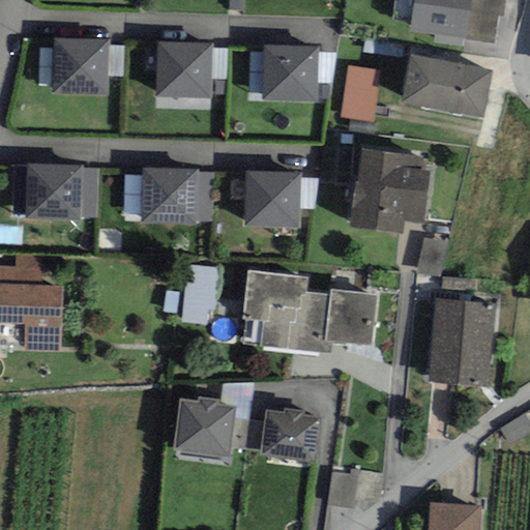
[(242,10),(242,0),(229,0),(229,10),(242,10)]
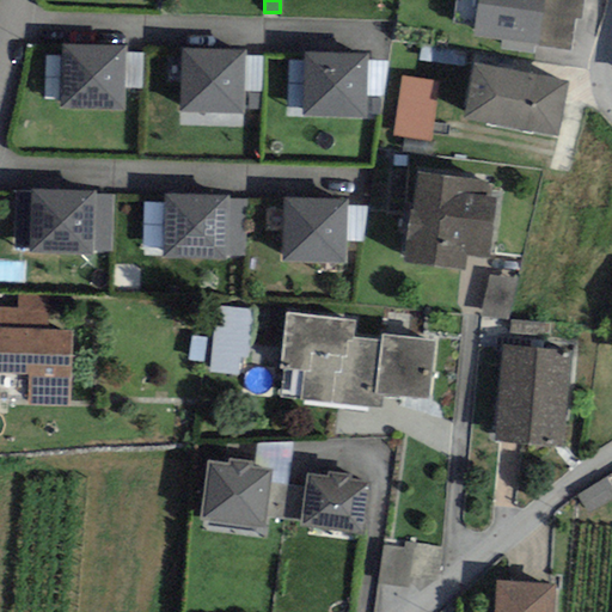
[(477,0),(472,37),(539,46),(544,0),(477,0)]
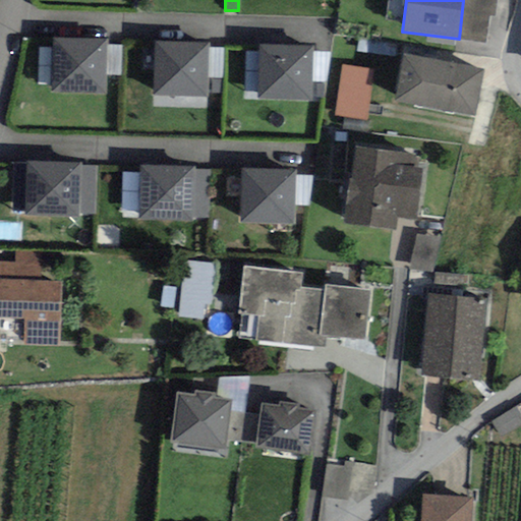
[(463,0),(459,39),(484,43),(488,16),(495,16),(497,0),(463,0)]
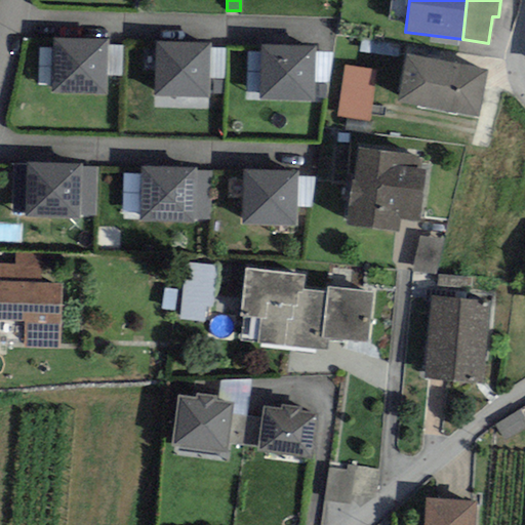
[(108,40),(52,39),(51,93),(107,94),(107,76),(108,46),(108,40)]
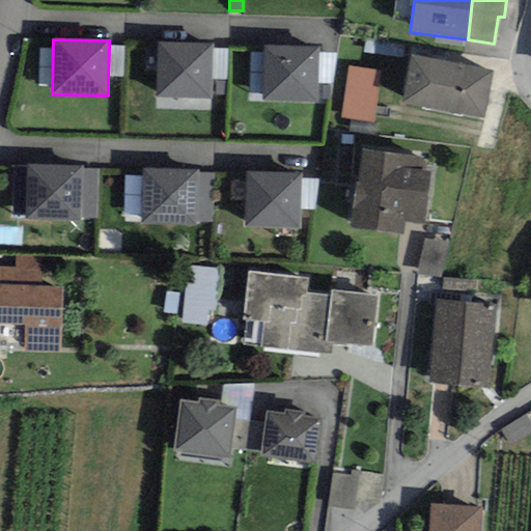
[(214,44),(158,43),(157,98),(213,99),(213,81),(214,50),(214,44)]
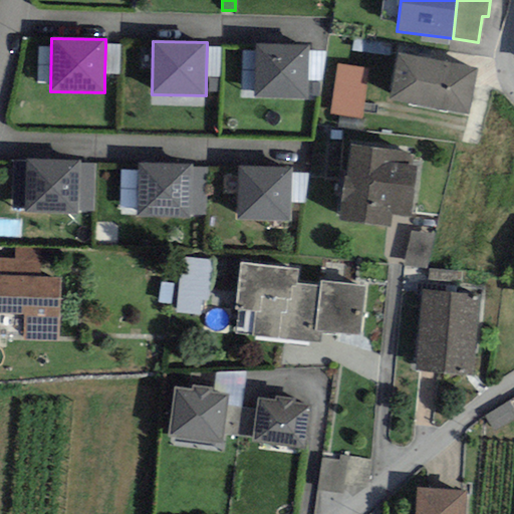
[(309,45),(255,44),(253,96),(307,98),(307,81),(308,50),(309,45)]
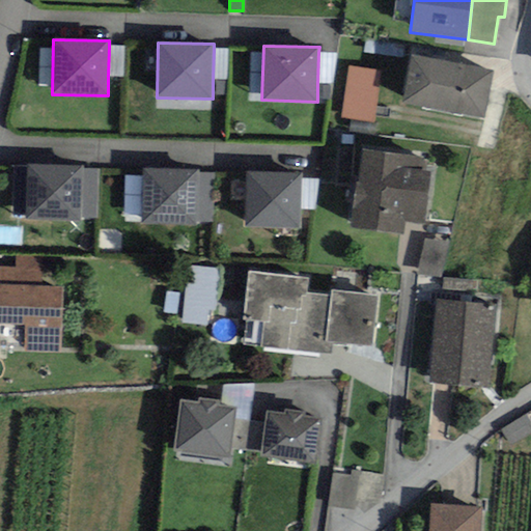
[(126,47),(109,47),(108,77),(124,77),(126,47)]
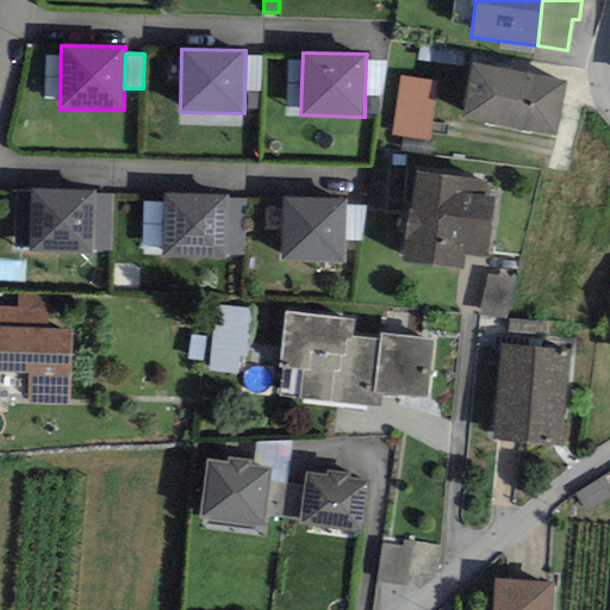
[(263,57),(246,57),(244,93),(262,93),(263,57)]
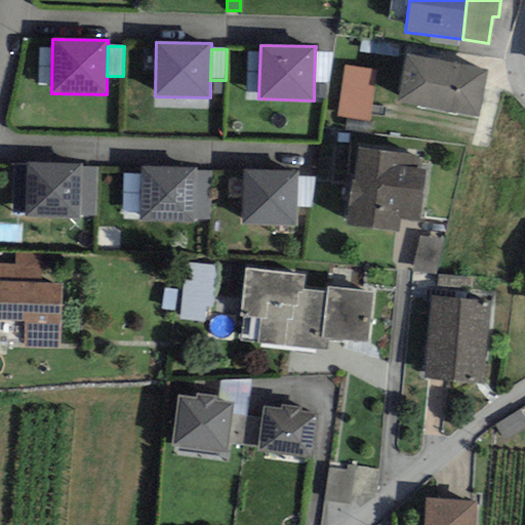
[(333,52),(315,51),(314,83),(329,83),(333,52)]
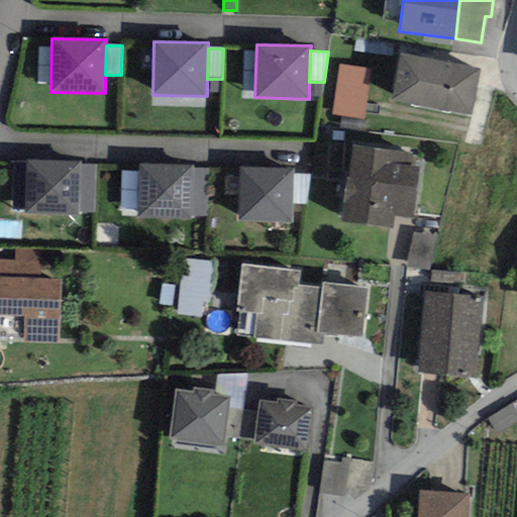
[(480,70),(400,54),(390,101),(471,117),(480,70)]
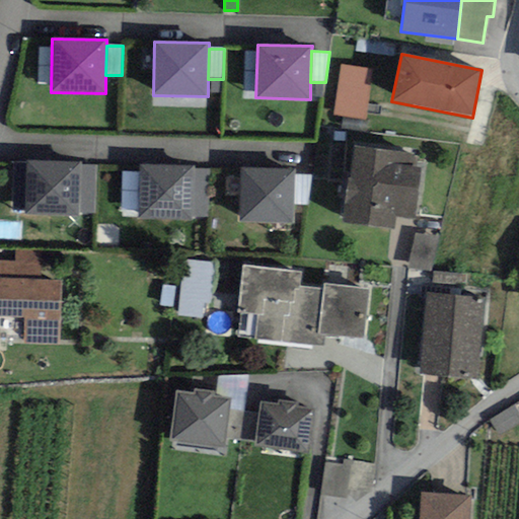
[(373,70),(341,65),(334,115),(365,120),(373,70)]
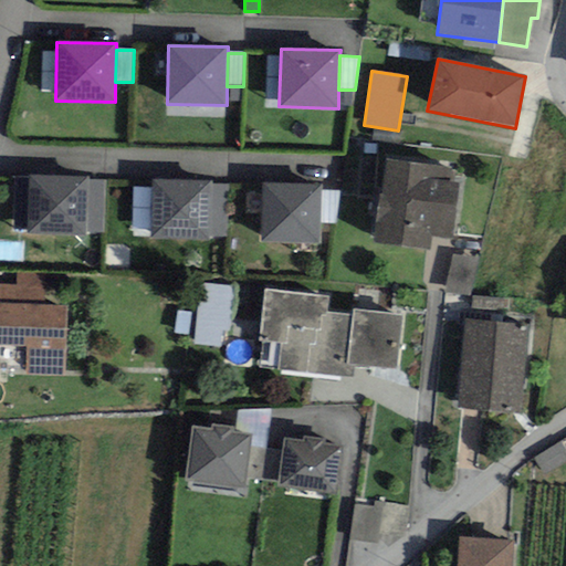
[(387,160),(383,196),(379,195),(373,243),(430,251),(432,236),(452,239),(460,184),(449,182),(451,169),(387,160)]
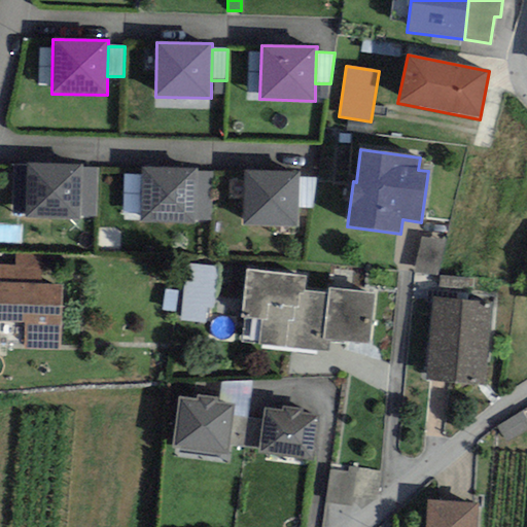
[(82,168),(82,165),(26,163),(24,218),(80,220),(80,216),(82,168)]
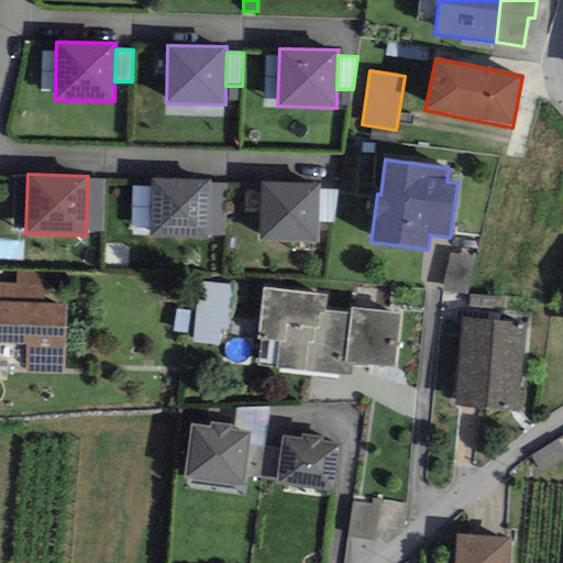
[(211,180),(151,178),(148,239),(209,240),(210,235),(211,184),(211,180)]
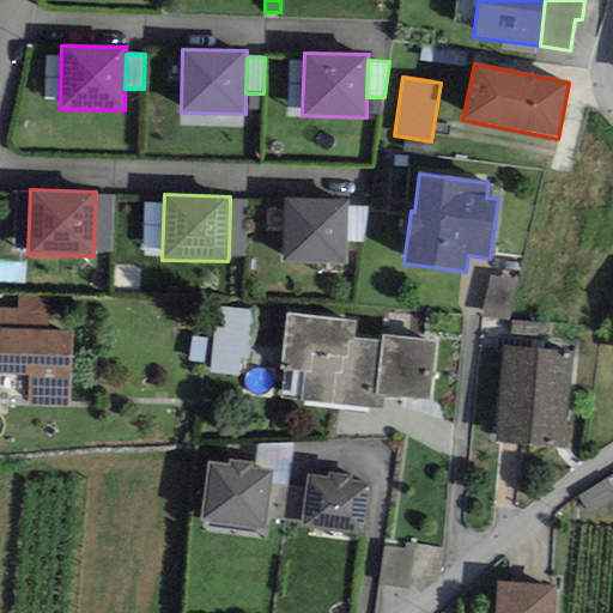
[(96,195),(93,252),(111,253),(114,195),(96,195)]
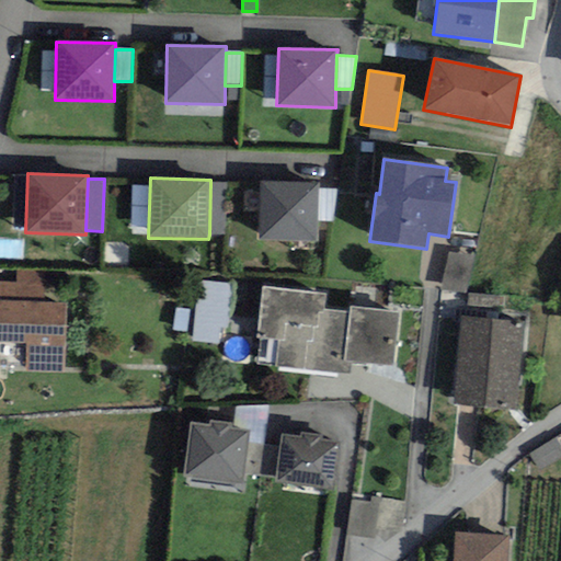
[(319,189),(319,183),(259,182),(258,240),(318,241),(318,221),(319,189)]
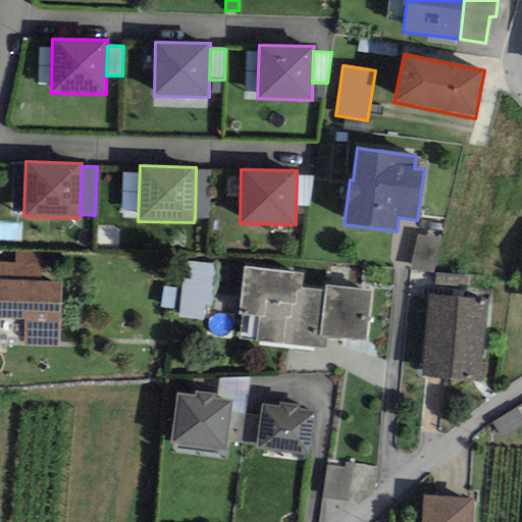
[(196,170),(195,218),(211,219),(213,170),(196,170)]
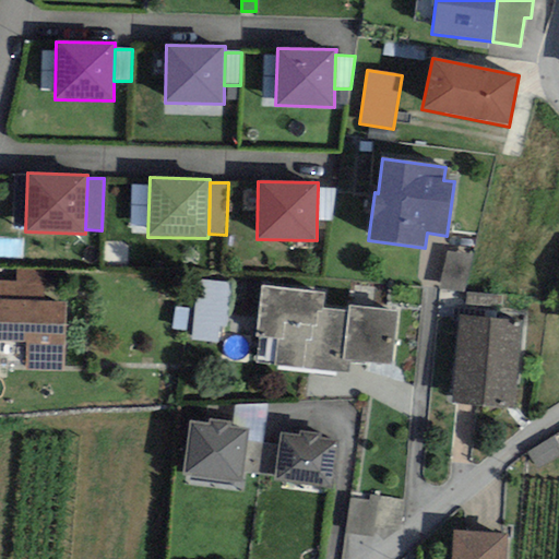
[(335,189),(318,188),(317,221),(332,221),(335,189)]
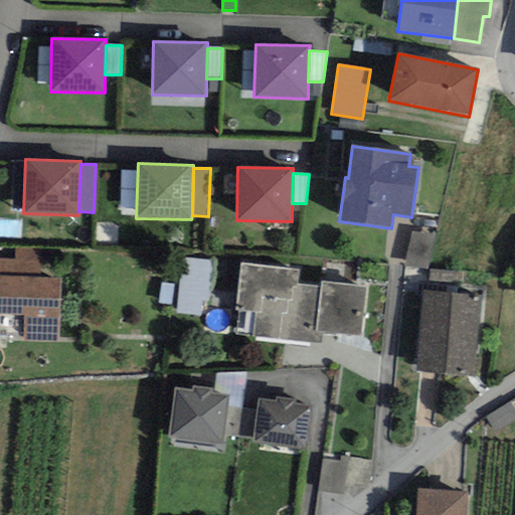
[(427,269),(435,235),(412,231),(405,264),(427,269)]
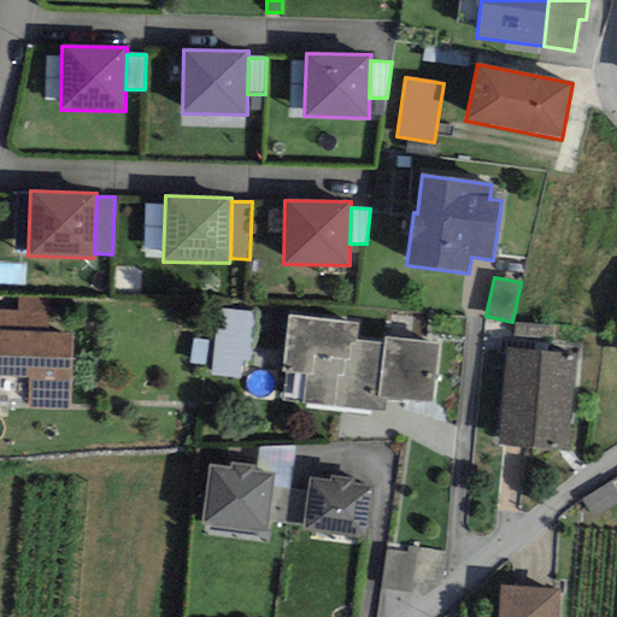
[(50,299),(17,298),(17,311),(0,310),(0,331),(48,333),(50,299)]
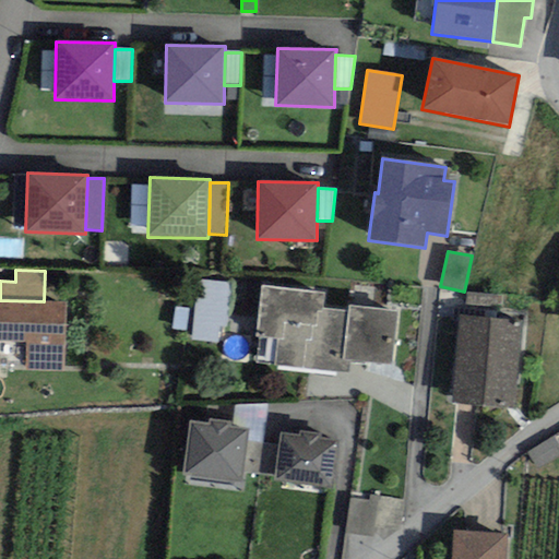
[(230,282),(197,278),(190,341),(217,343),(218,325),(226,326),(230,282)]
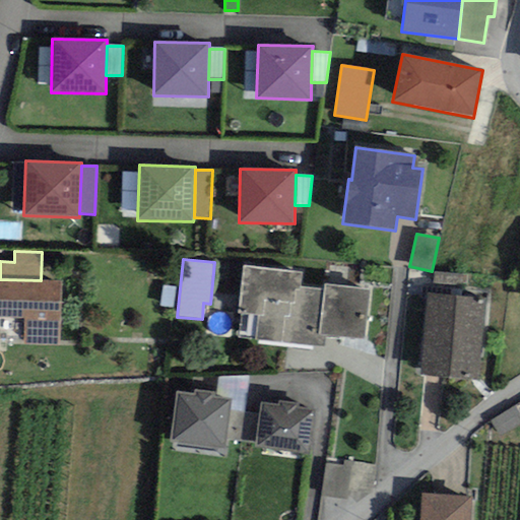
[(366,340),(371,289),(324,285),(324,290),(301,287),(302,273),(243,267),(238,314),(241,314),(239,338),(324,346),(325,336),(366,340)]
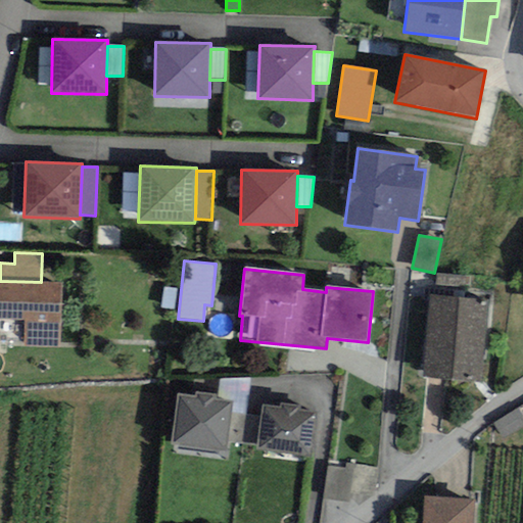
[(470,277),(436,274),(434,295),(468,299),(470,277)]
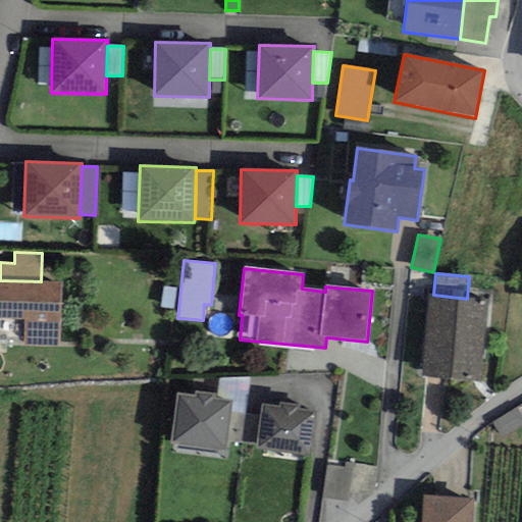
[(0,318),(23,320),(22,346),(60,347),(62,282),(41,281),(0,280),(0,318)]
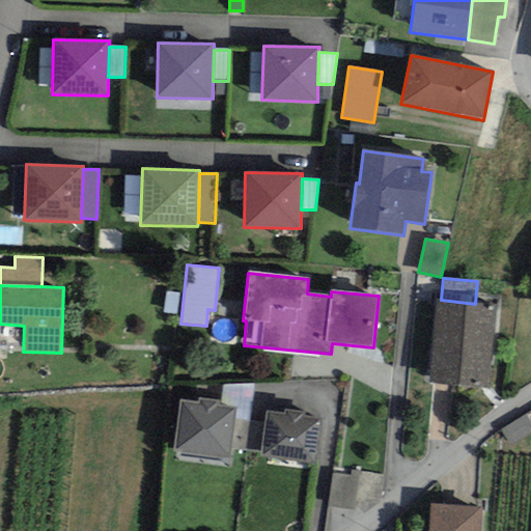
[(488,388),(496,305),(475,304),(441,300),(436,300),(428,383),(488,388)]
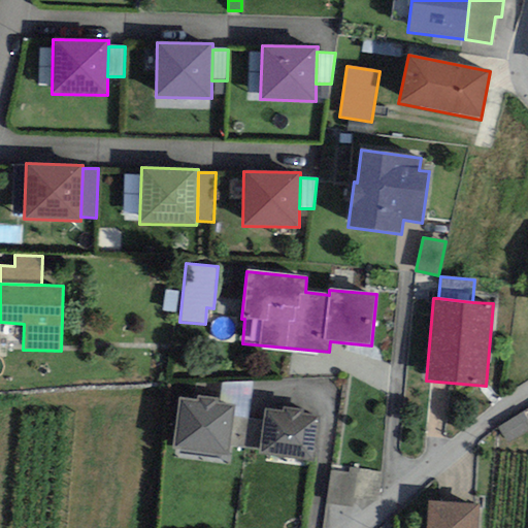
[(252,382),(222,383),(220,403),(233,404),(232,417),(246,419),(252,382)]
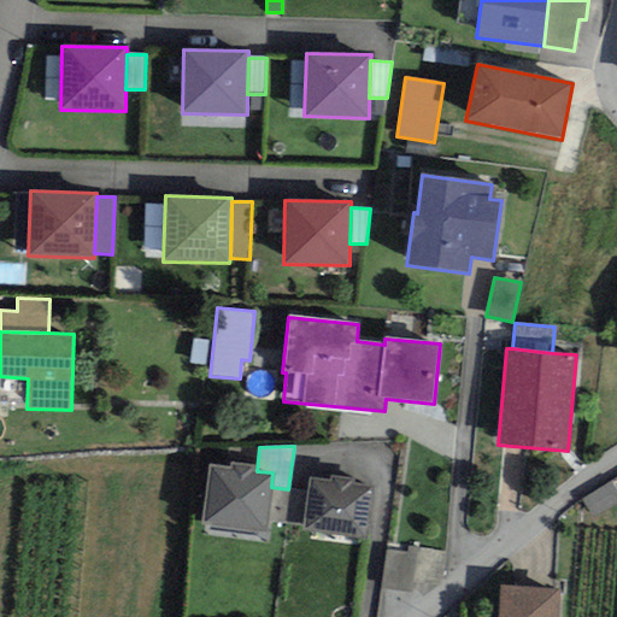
[(203,526),(265,533),(266,522),(271,487),(272,472),(257,471),(252,470),(253,464),(230,462),(229,468),(209,465),(203,526)]
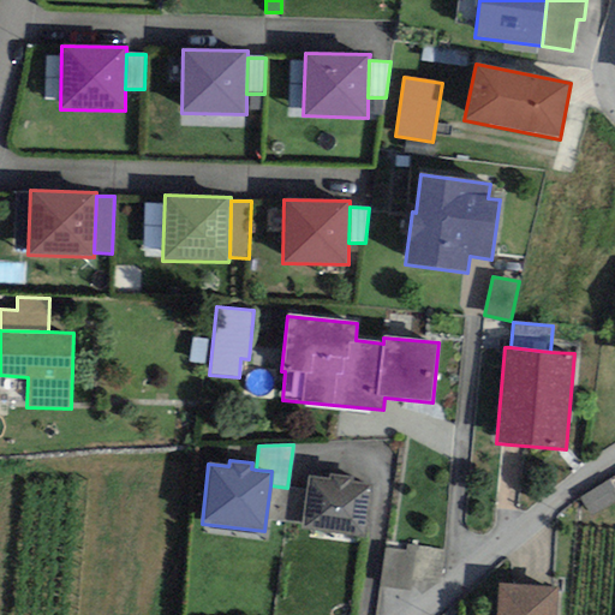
[(371,485),(354,483),(354,478),(330,475),(329,481),(309,477),(306,490),(302,525),(302,530),(365,538),(371,485)]
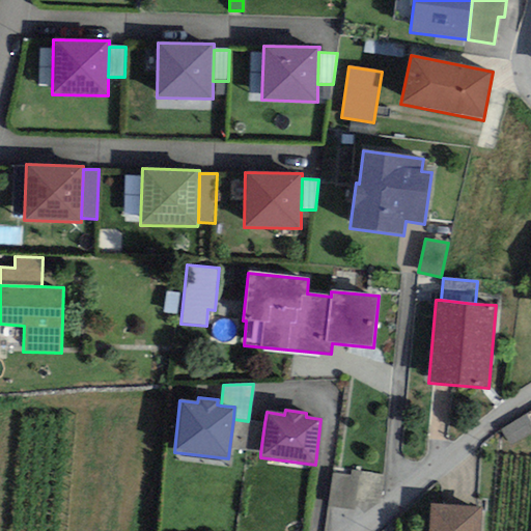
[(501,428),(510,445),(530,432),(530,420),(527,414),(501,428)]
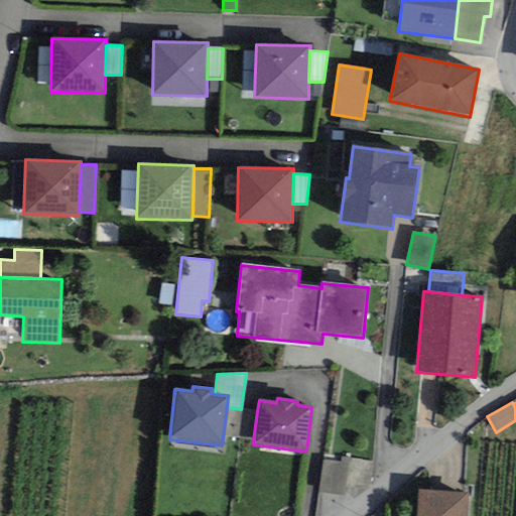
[(241,409),(227,407),(223,436),(253,440),(257,411),(241,409)]
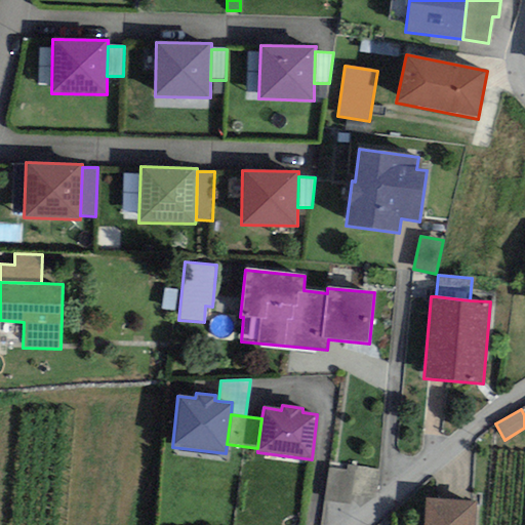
[(348,465),(347,472),(328,470),(325,501),(351,505),(355,466),(348,465)]
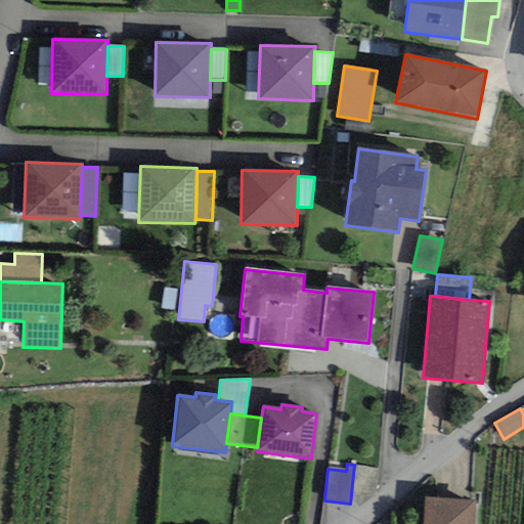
[(422,523),(476,523),(478,498),(424,495),(422,523)]
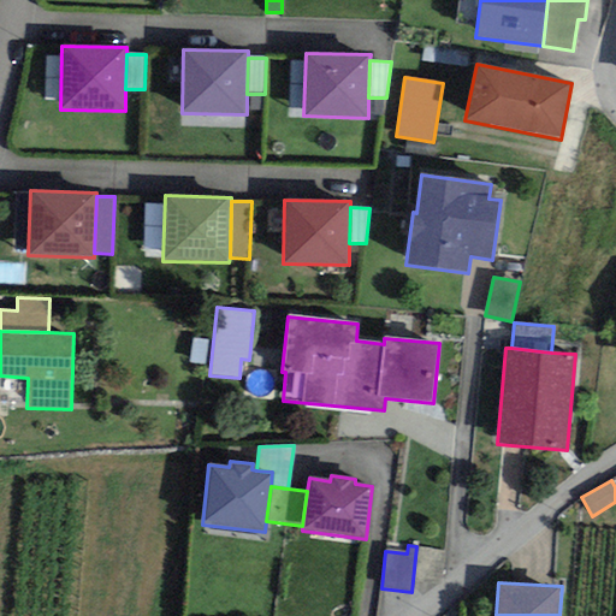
All buildings are outlined.
